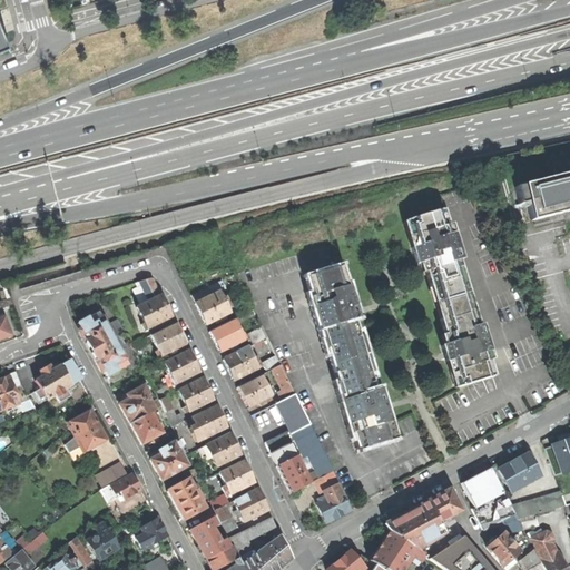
[(569,174),(522,186),(512,189),(513,194),(517,193),(519,205),(527,204),(528,208),(531,222),(560,215),(561,214),(569,210),(569,174)]
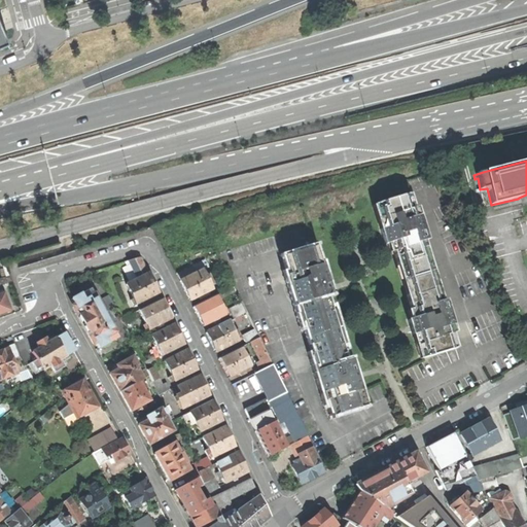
[(403,279),(403,280),(432,271),(423,241),(427,240),(425,236),(419,215),(416,216),(409,194),(377,204),(384,227),(381,229),(383,238),(385,244),(391,242),(398,266),(399,265),(403,279)]
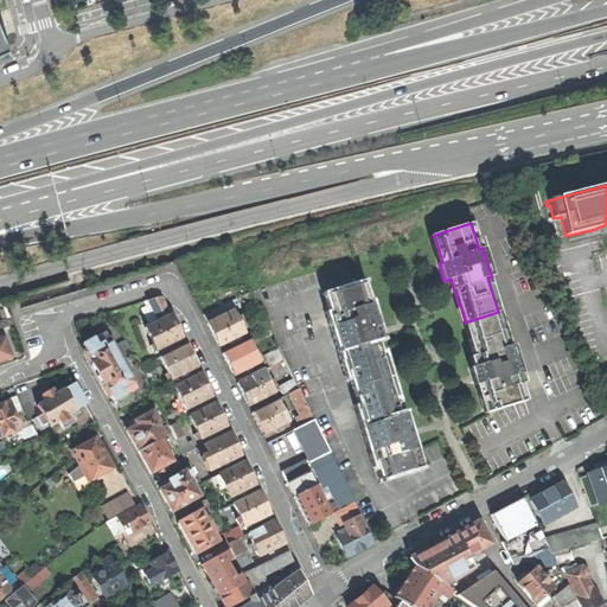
[(356,389),(388,378),(376,342),(382,339),(381,333),(371,304),(370,305),(363,285),(346,289),(327,295),(337,326),(333,327),(343,362),(346,360),(356,389)]
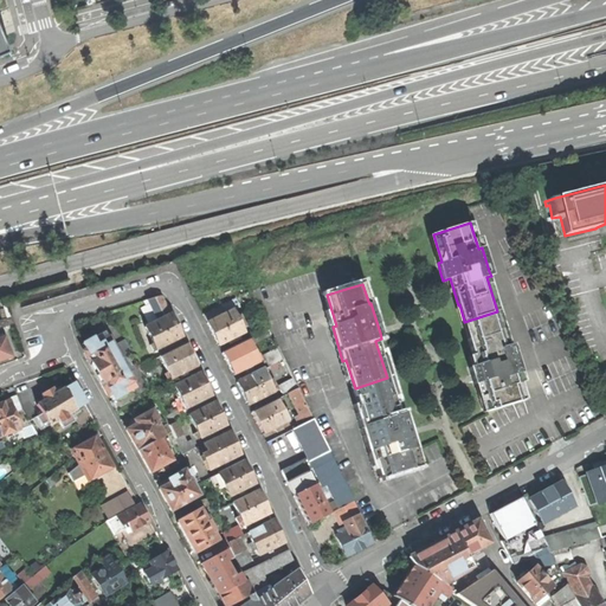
[(141,308),(148,320),(168,309),(161,296),(144,301),(146,305),(141,308)]
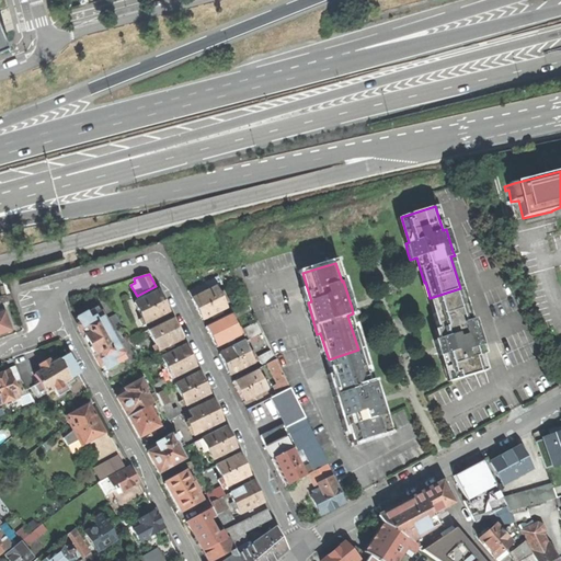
[(189,292),(192,299),(216,287),(222,284),(218,277),(215,278),(189,292)]
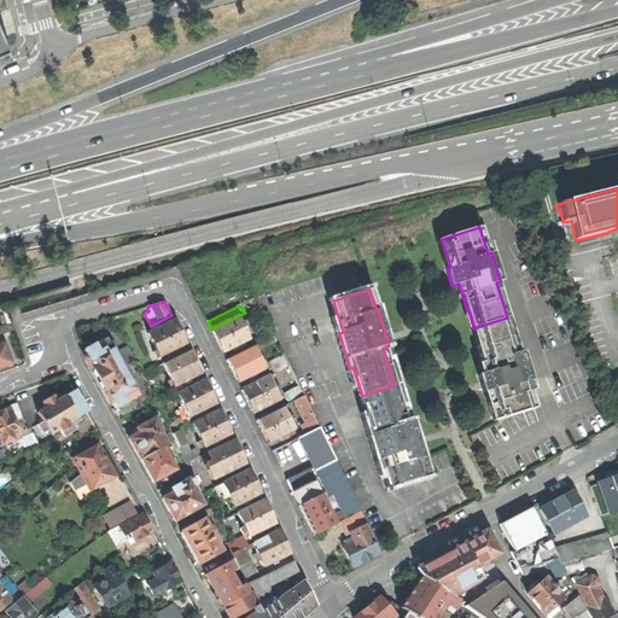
[(152,353),(156,359),(168,353),(178,348),(185,344),(179,332),(172,315),(151,326),(153,331),(149,334),(157,350),(152,353)]
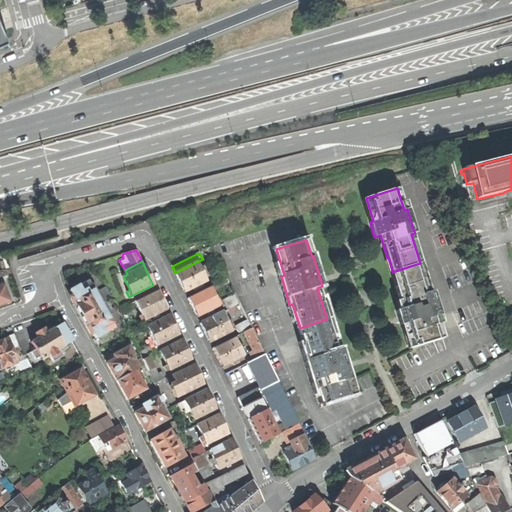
[(185,292),(209,280),(203,268),(200,269),(197,262),(175,273),(180,282),(185,292)]
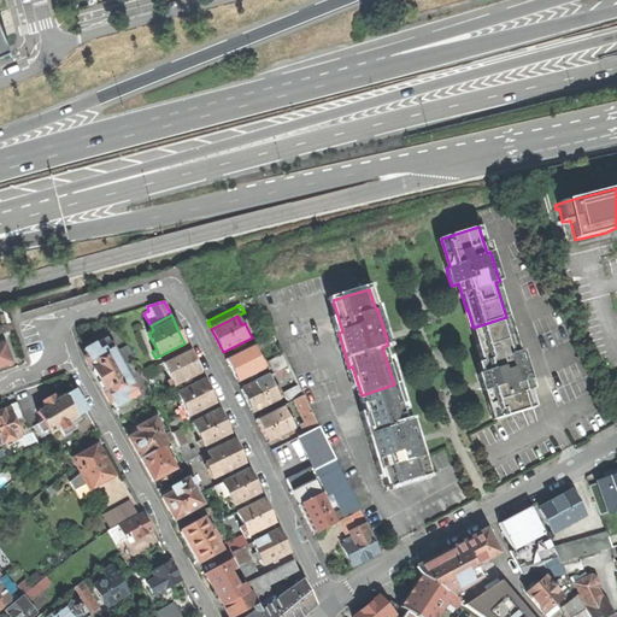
[(483,392),(488,391),(497,419),(534,409),(527,382),(530,381),(522,352),(518,353),(506,317),(472,328),(479,345),(477,346),(486,372),(479,375),(482,387),(483,392)]
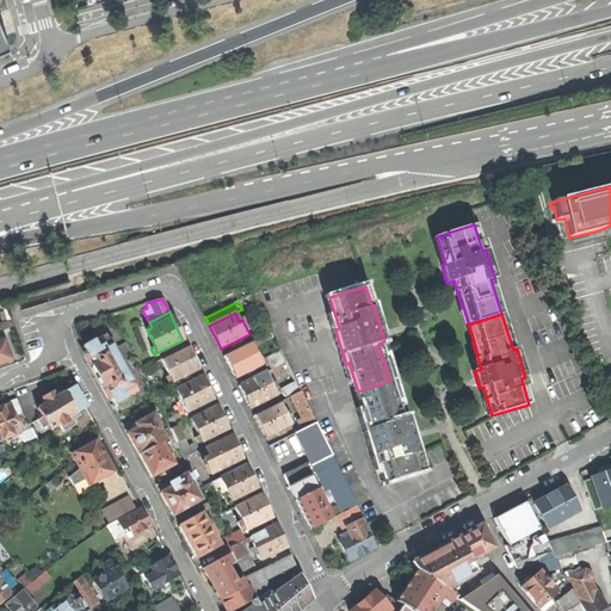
[(90,365),(97,377),(122,363),(134,356),(127,344),(115,350),(110,340),(107,343),(104,335),(84,347),(87,353),(86,355),(86,357),(88,362),(90,365)]
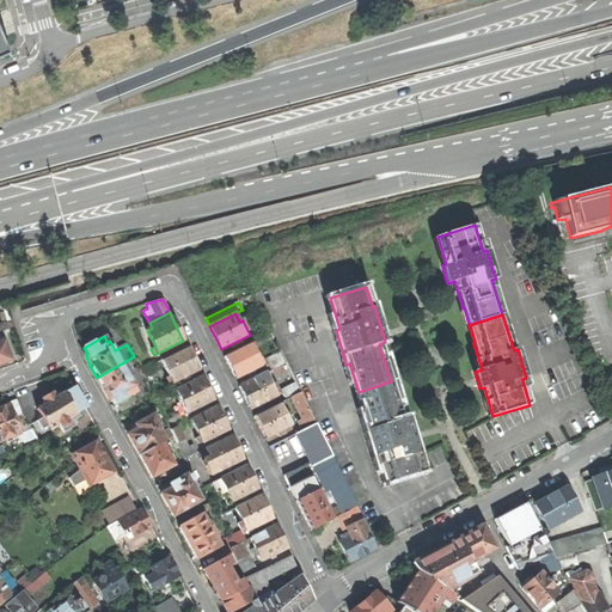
[(6,337),(0,338),(0,365),(4,365),(12,361),(7,349),(10,348),(6,337)]
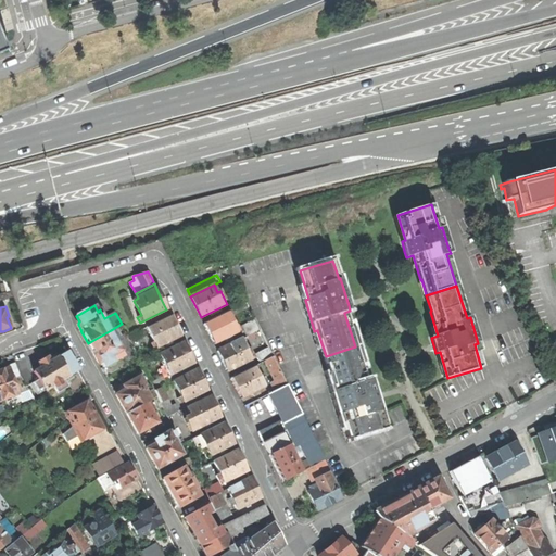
[(214,344),(240,331),(238,326),(235,328),(227,312),(204,324),(210,335),(214,344)]
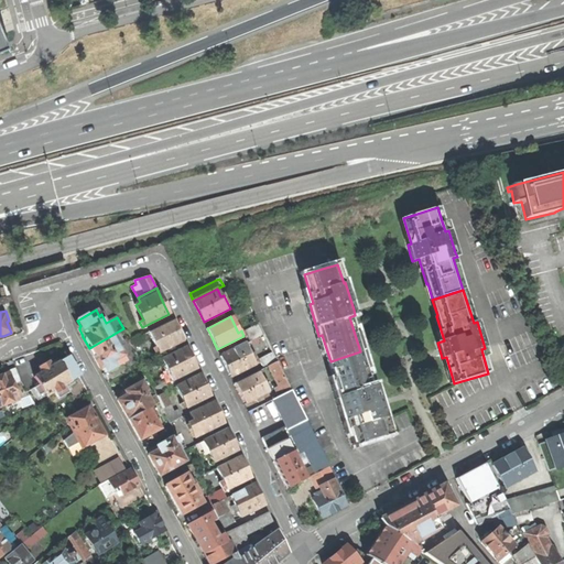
[(177,331),(173,321),(149,332),(156,347),(154,348),(156,355),(183,342),(177,331)]
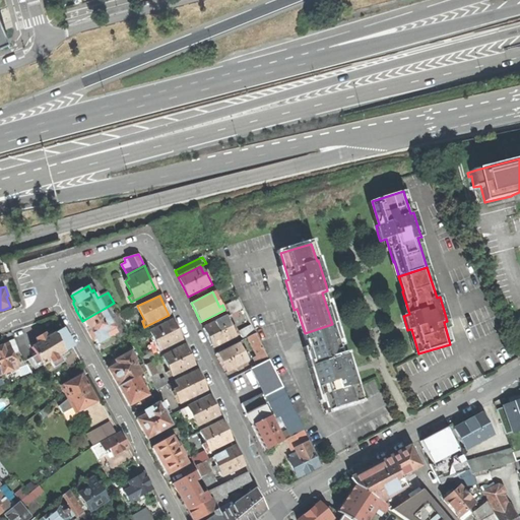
[(226,305),(231,315),(243,309),(239,299),(226,305)]
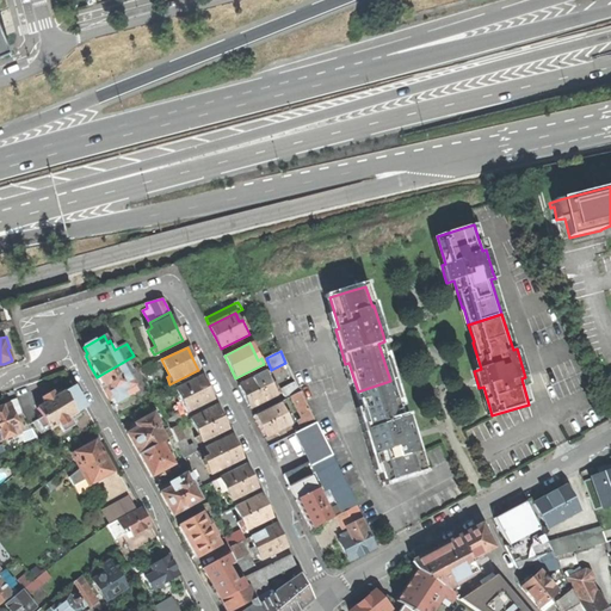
[(115,405),(135,393),(131,387),(135,384),(129,375),(140,370),(137,364),(134,356),(122,363),(97,377),(105,393),(109,399),(112,397),(115,405)]
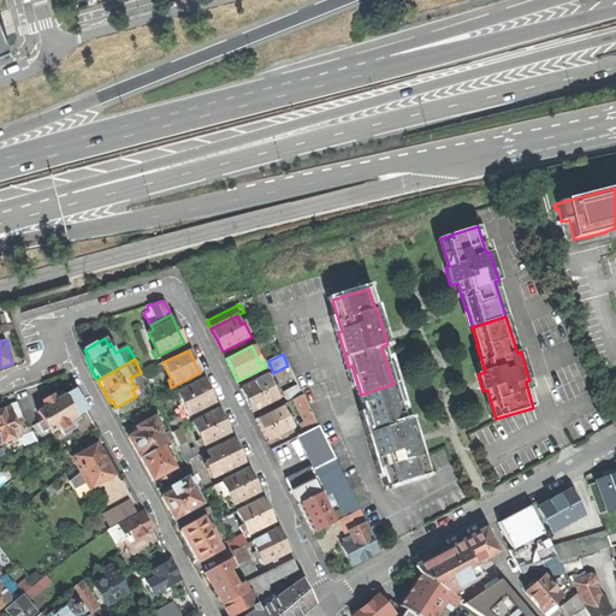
[(149,362),(138,367),(141,373),(152,368),(149,362)]
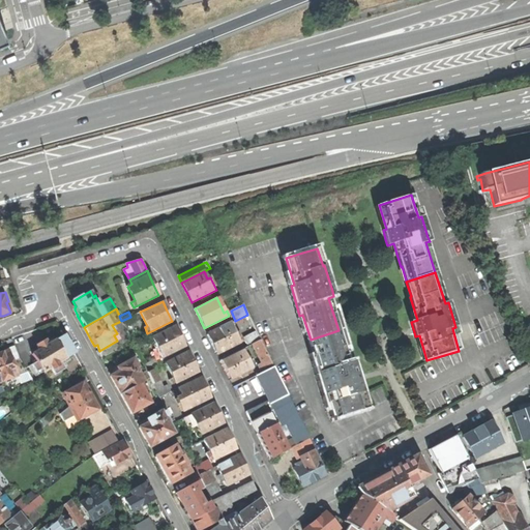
[(138,313),(130,317),(121,321),(124,327),(141,319),(138,313)]
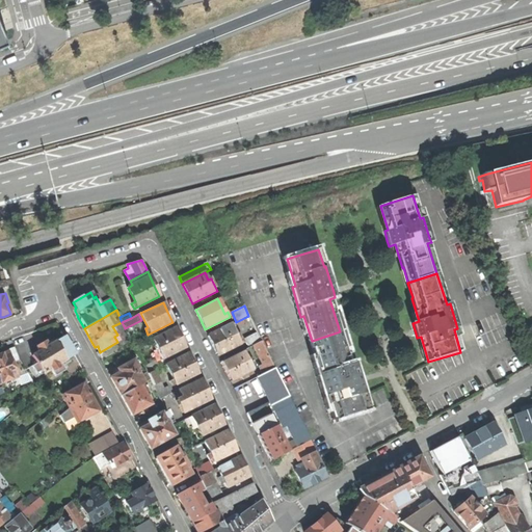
[(235,322),(237,327),(251,321),(248,316),(236,322),(235,322)]
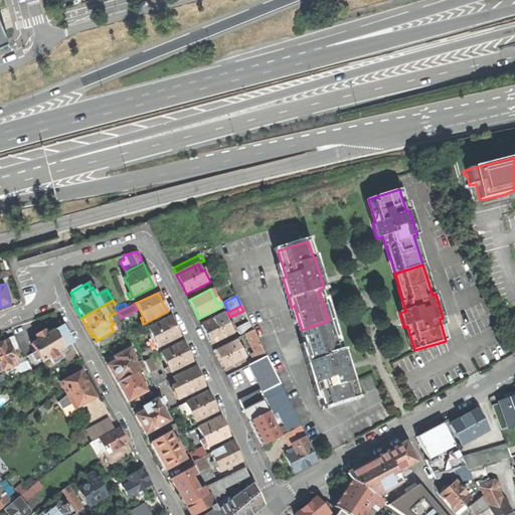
[(211,344),(235,332),(232,327),(229,328),(223,314),(201,325),(206,335),(211,344)]
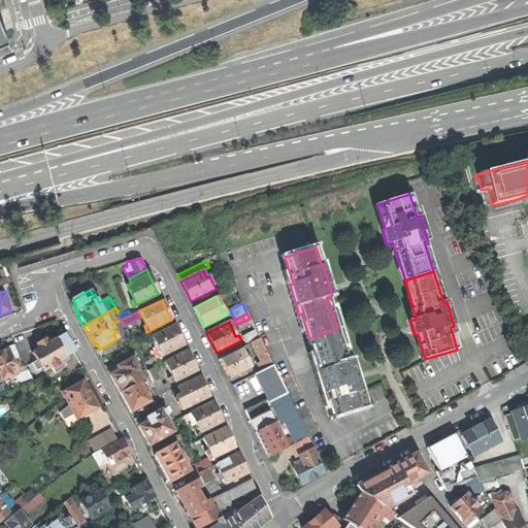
[(179,335),(174,326),(153,336),(162,356),(185,344),(179,335)]
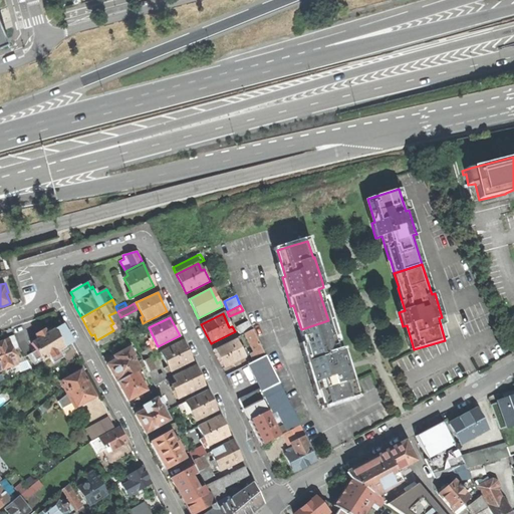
[(329,320),(328,320),(301,329),(310,358),(307,359),(315,383),(318,382),(325,404),(356,394),(352,381),(349,370),(352,369),(351,366),(347,355),(342,356),(335,334),(334,334),(329,320)]
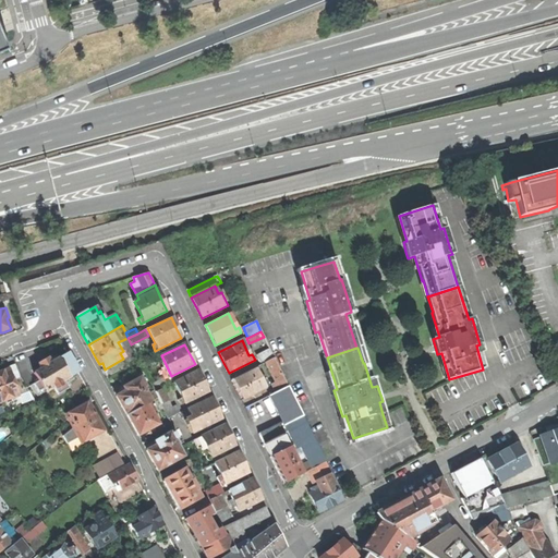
[(262,365),(266,363),(275,359),(270,350),(257,356),(262,365)]
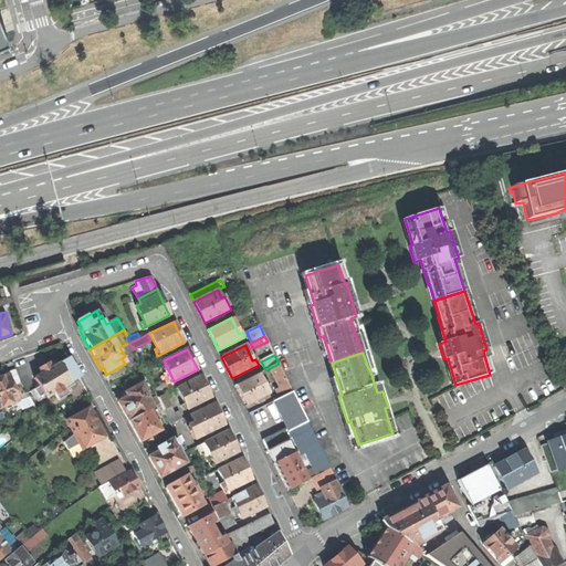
[(60,389),(80,377),(73,365),(69,358),(34,378),(39,386),(32,390),(39,401),(45,397),(46,397),(56,391),(58,394),(62,391),(60,389)]
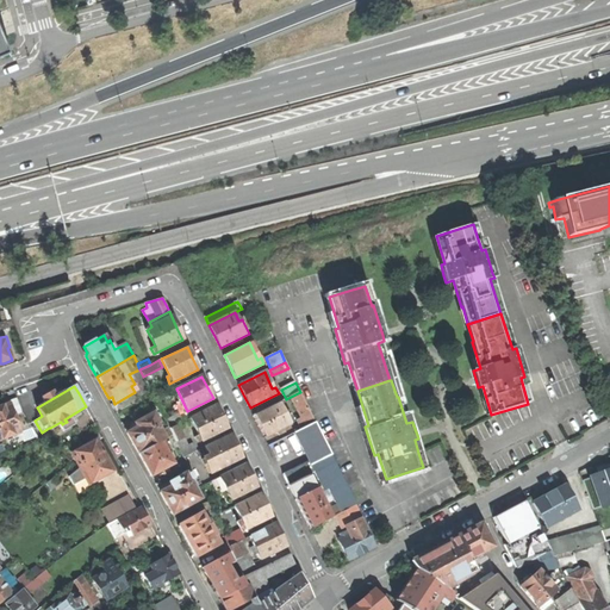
[(159,405),(172,398),(169,392),(155,399),(159,405)]
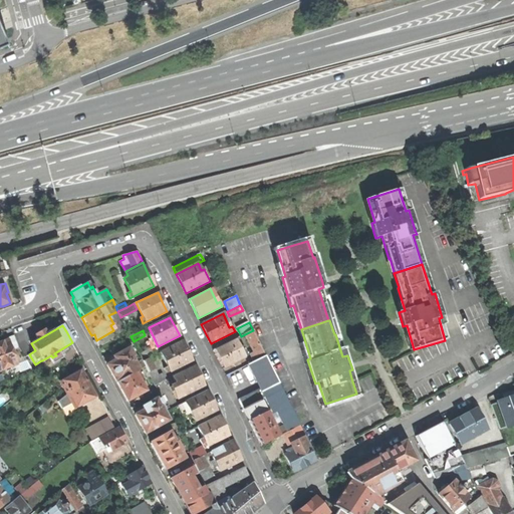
[(251,354),(254,361),(266,355),(253,330),(245,334),(255,353),(251,354)]
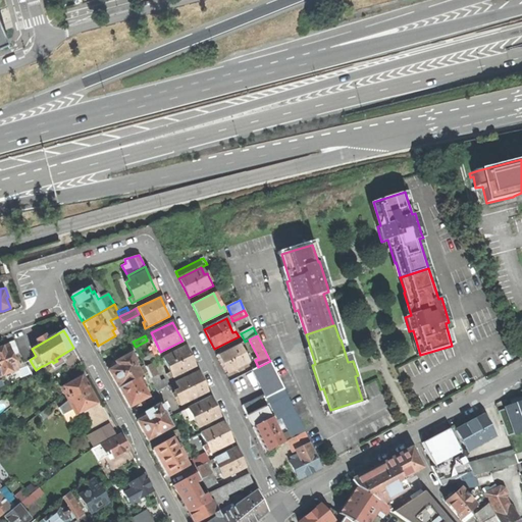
[(248,363),(251,362),(248,357),(246,358),(239,345),(217,355),(222,365),(226,374),(248,364),(248,363)]
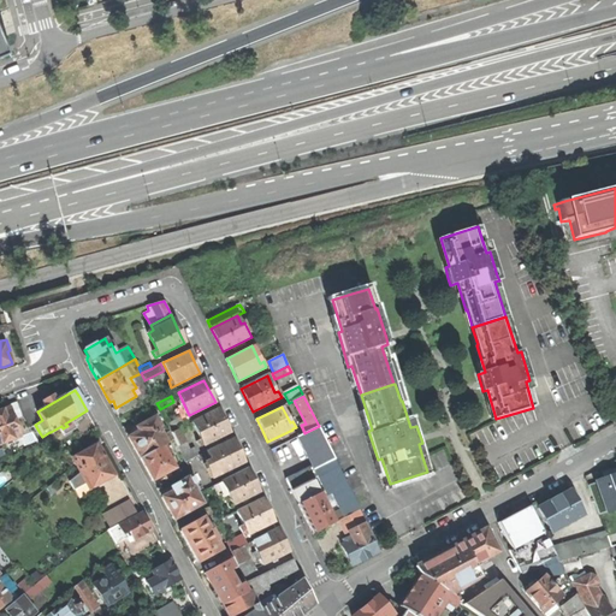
[(0,445),(33,433),(24,418),(16,421),(11,408),(0,412),(0,445)]
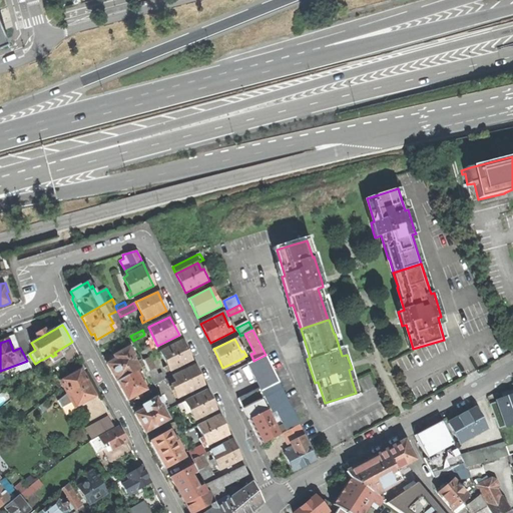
[(186,351),(182,341),(160,352),(169,371),(191,360),(186,351)]
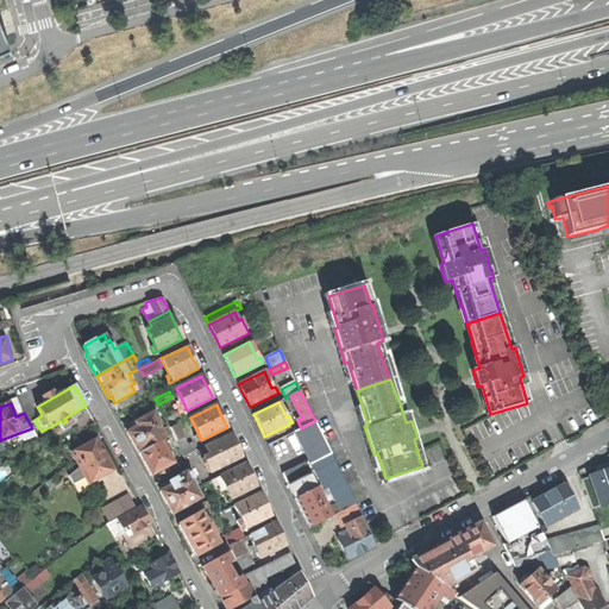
[(170,428),(183,421),(180,413),(165,420),(170,428)]
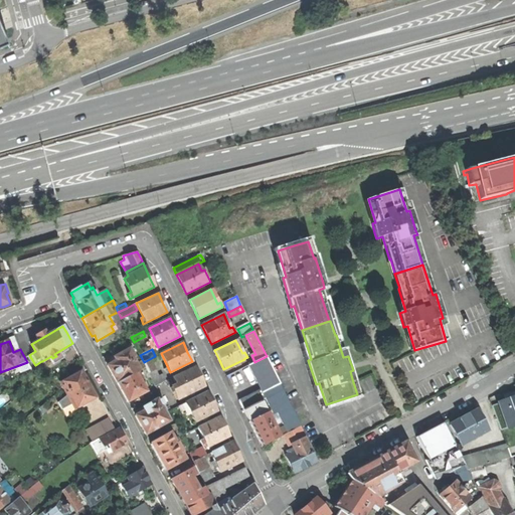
[(111,370),(118,383),(137,372),(140,371),(133,359),(135,357),(132,350),(122,356),(121,354),(115,357),(117,361),(109,366),(111,370)]
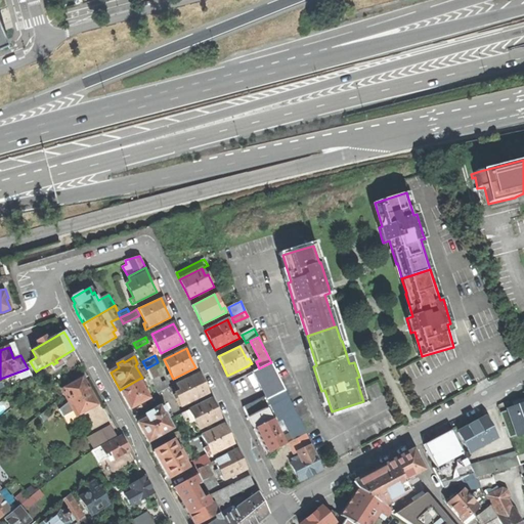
[(293,440),(306,434),(271,362),(259,368),(254,372),(266,395),(244,407),(245,409),(248,417),(264,408),(270,405),(278,422),(282,421),(293,440)]
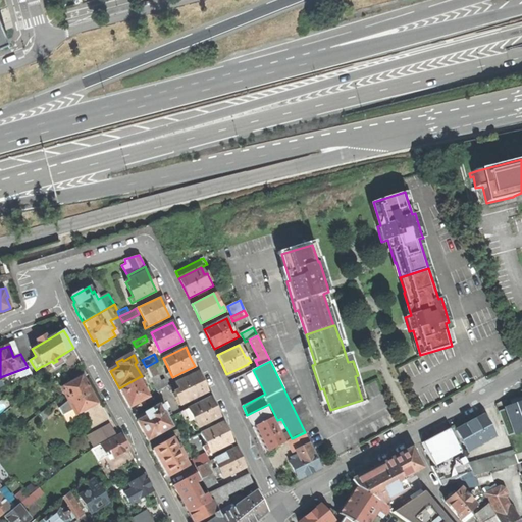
[(198,372),(175,383),(179,389),(173,394),(179,406),(207,392),(202,382),(198,372)]
